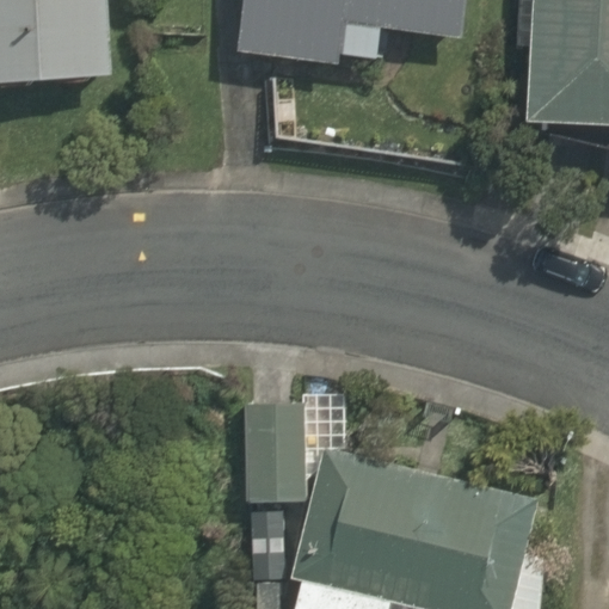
[(108,0),(0,0),(0,84),(112,79),(108,0)]
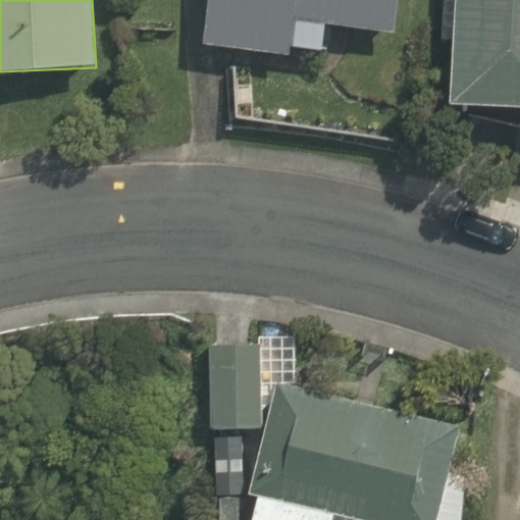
[(208,0),(202,44),(290,57),(291,49),(323,53),(327,27),(396,36),(401,0),(208,0)]
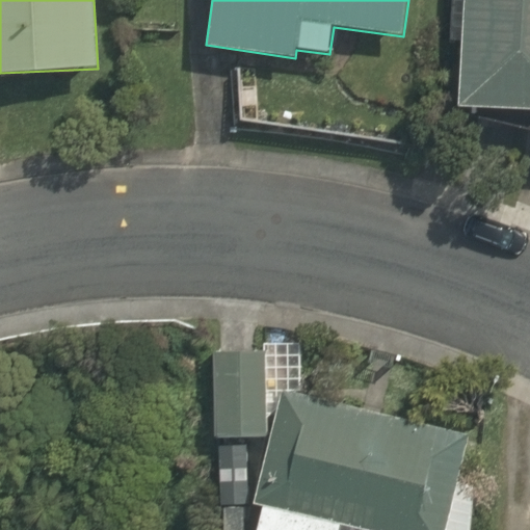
[(529,0),(462,0),(457,106),(529,109),(529,0)]
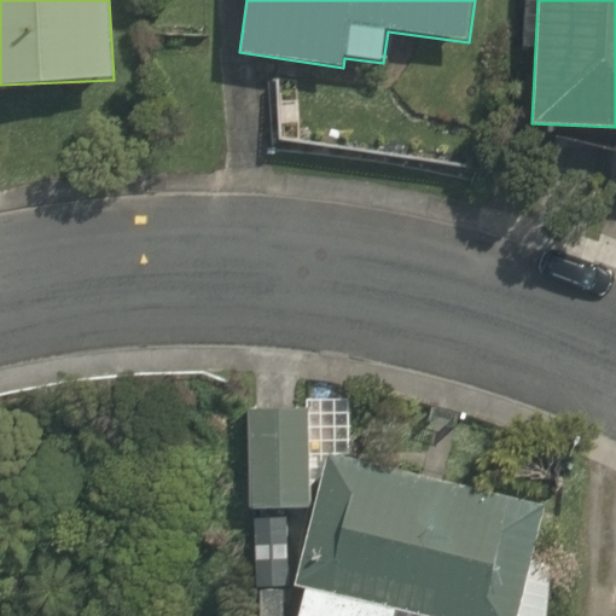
[(249,507),(309,506),(307,408),(247,408),(249,507)]
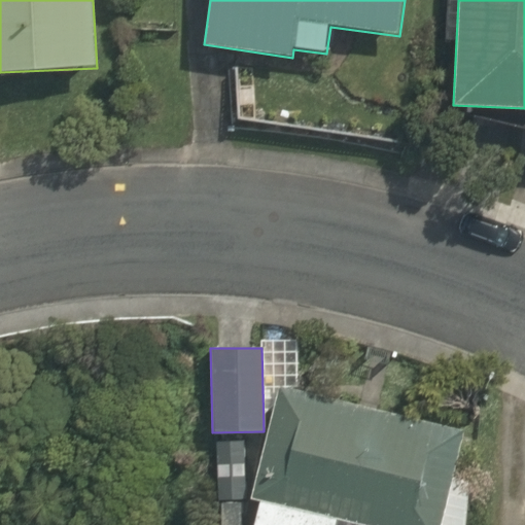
[(440,524),(464,427),(278,384),(250,497),(258,499),(252,524),(337,524),(339,518),(366,524),(440,524)]
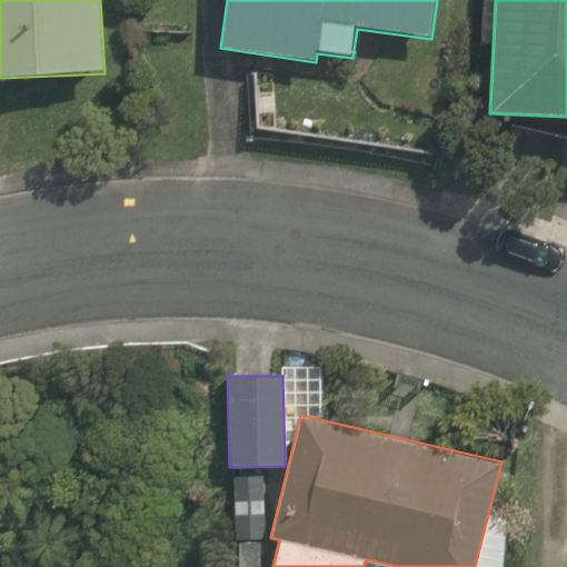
All buildings are outlined.
